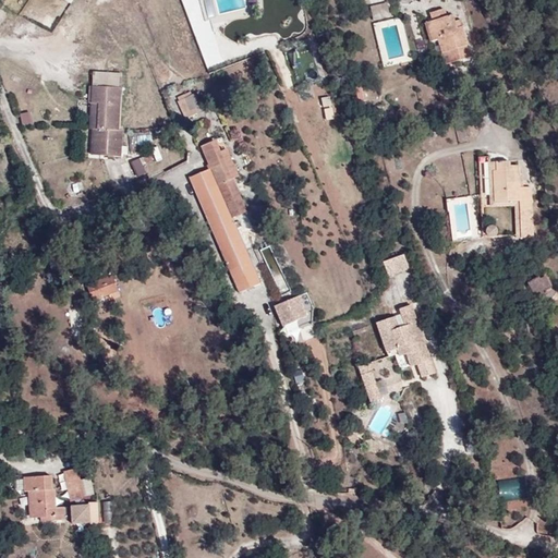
[(457,28),(455,23),(451,15),(446,17),(443,9),(431,13),(433,21),(426,23),(432,41),(438,39),(443,53),(466,46),(462,27),(461,27),(457,28)]
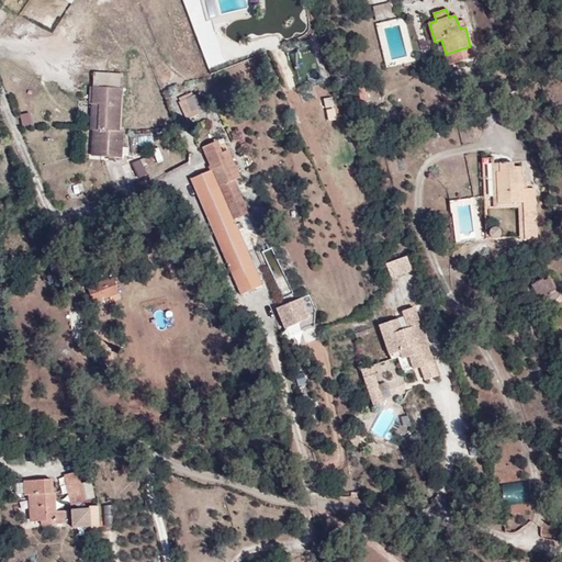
[(94,86),(123,86),(123,72),(94,71),(94,86)]
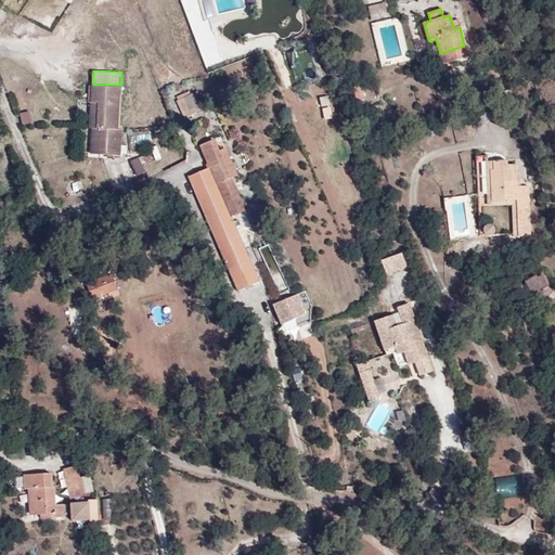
[(119,130),(121,88),(92,86),(90,128),(93,128),(91,155),(121,157),(124,130),(119,130)]
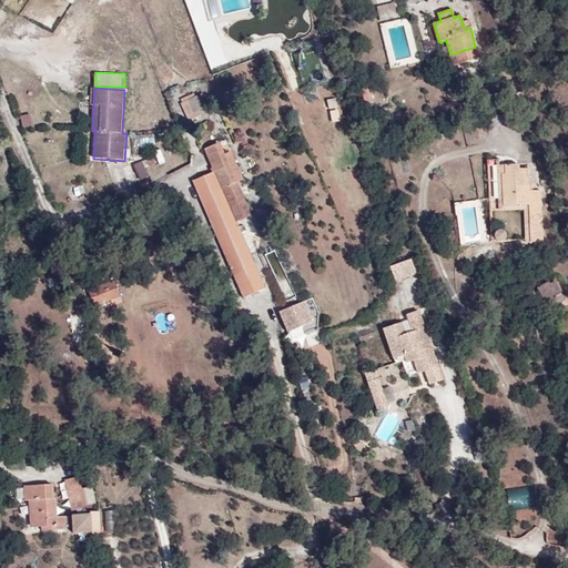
[(183,102),(196,97),(194,92),(181,99),(183,102)]
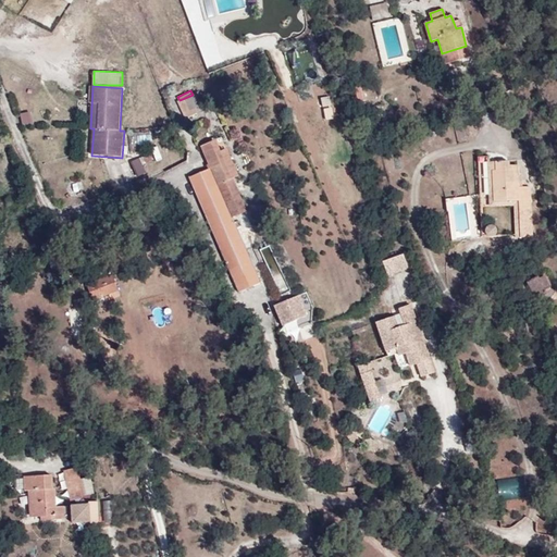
[(198,91),(193,95),(180,100),(178,101),(187,119),(198,113),(196,108),(205,103),(198,91)]
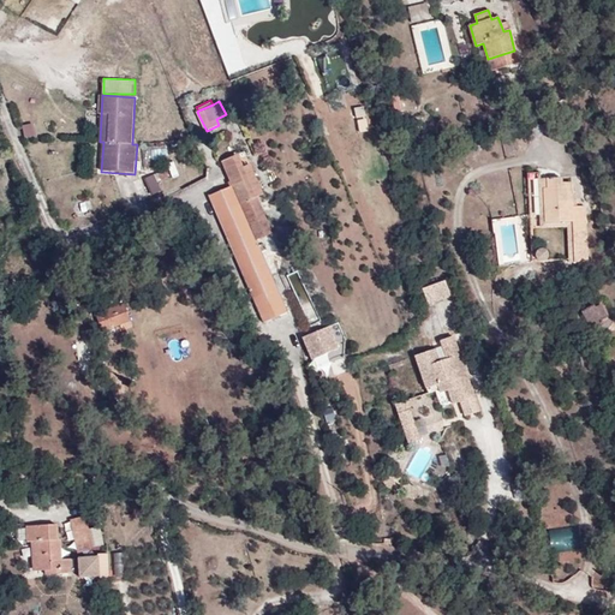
[(227,178),(250,167),(246,159),(224,169),(227,178)]
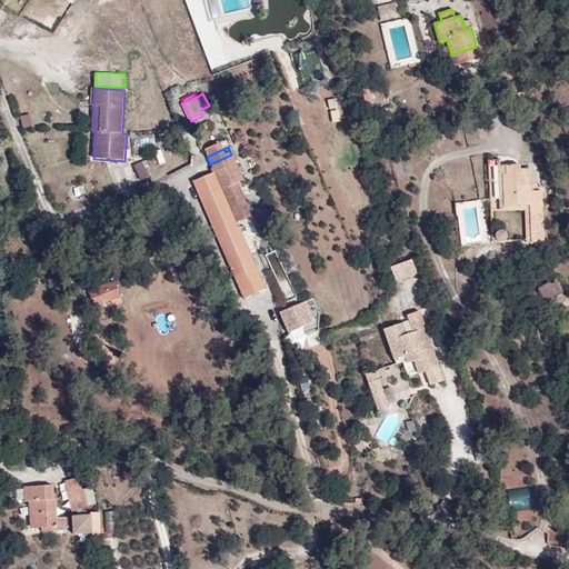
[(232,157),(231,155),(210,165),(213,172),(223,195),(237,223),(252,216),(237,182),(242,180),(241,177),(232,157)]
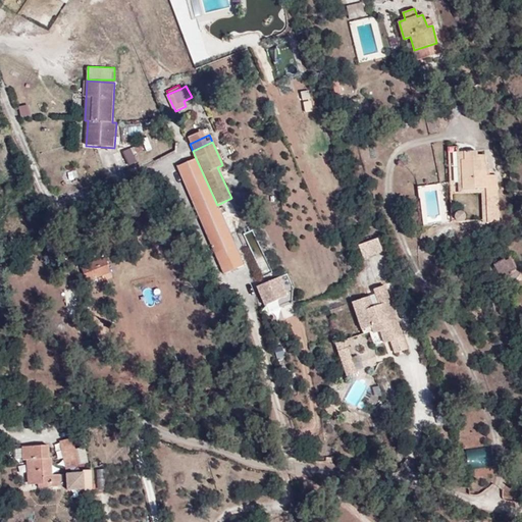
[(218,142),(213,144),(221,162),(226,160),(218,142)]
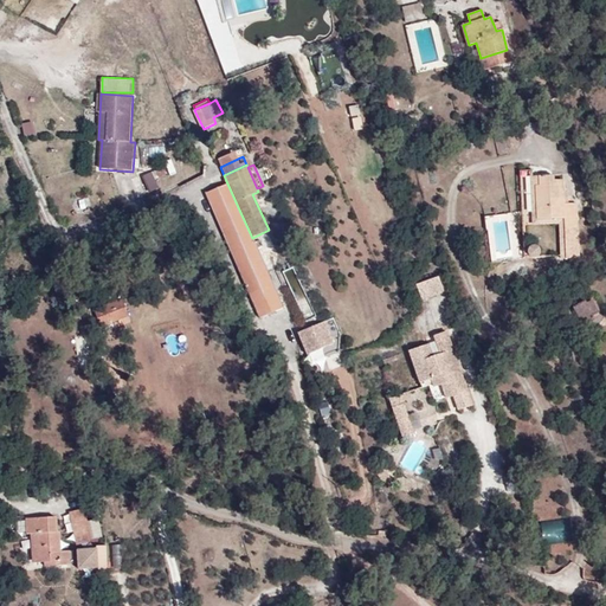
[(553,175),(539,176),(540,186),(536,186),(537,208),(537,219),(566,218),(566,229),(577,229),(575,204),(568,204),(563,204),(563,189),(562,180),(553,180),(553,175)]
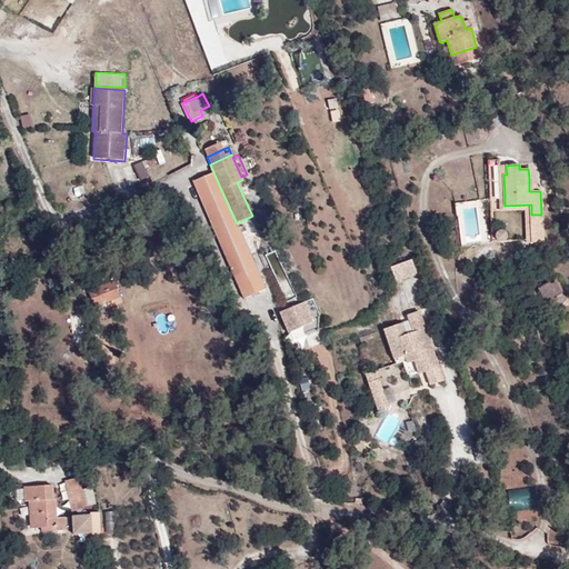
[(507,175),(506,166),(498,166),(499,197),(505,196),(503,175),(507,175)]
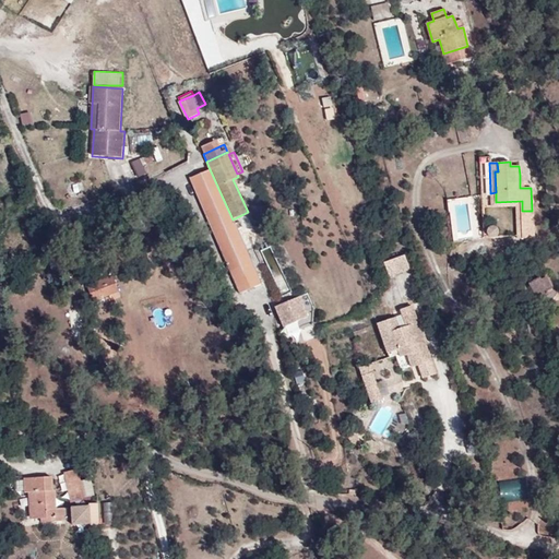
[(261,284),(233,219),(219,191),(210,169),(190,178),(240,293),(261,284)]
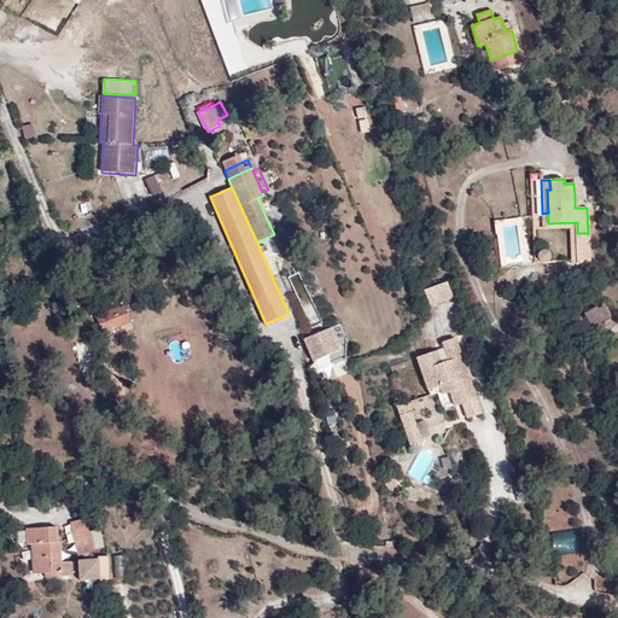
[(450,280),(426,290),(432,307),(458,296),(450,280)]
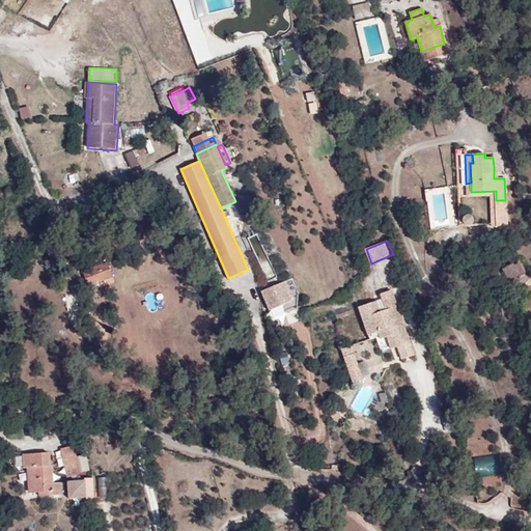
[(272,256),(268,258),(277,278),(281,276),(272,256)]
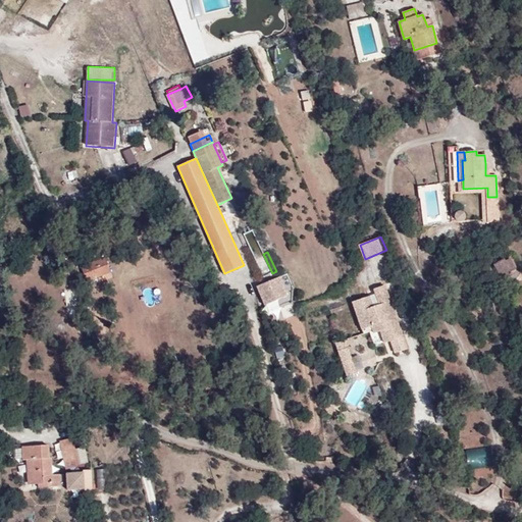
[(105,258),(81,267),(87,281),(111,272),(105,258)]
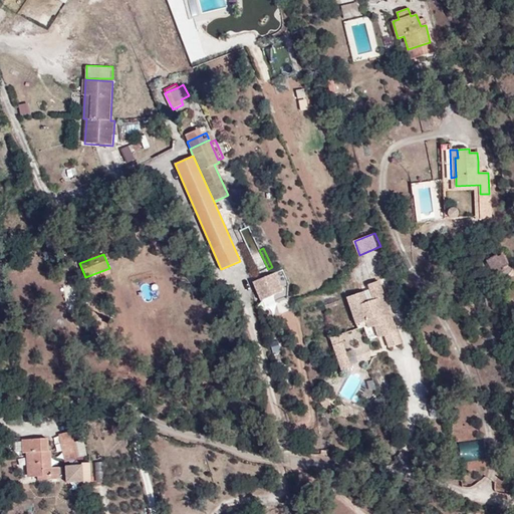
[(505,271),(503,268),(497,257),(496,254),(486,260),(495,276),(505,271)]
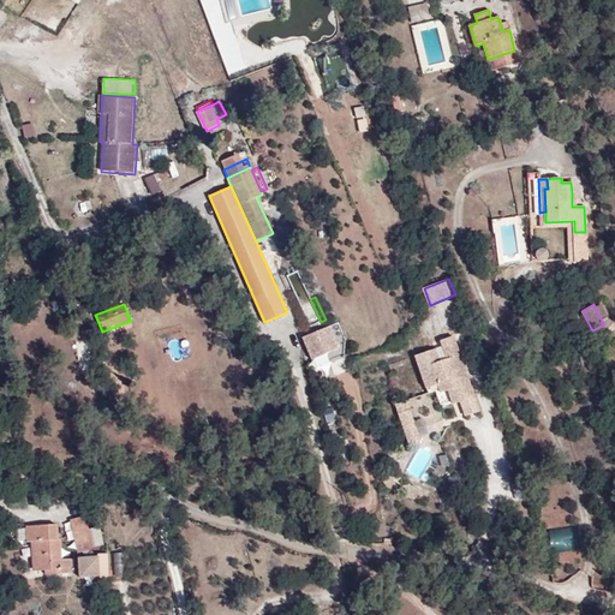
[(595,308),(602,321),(608,317),(601,304),(595,308)]
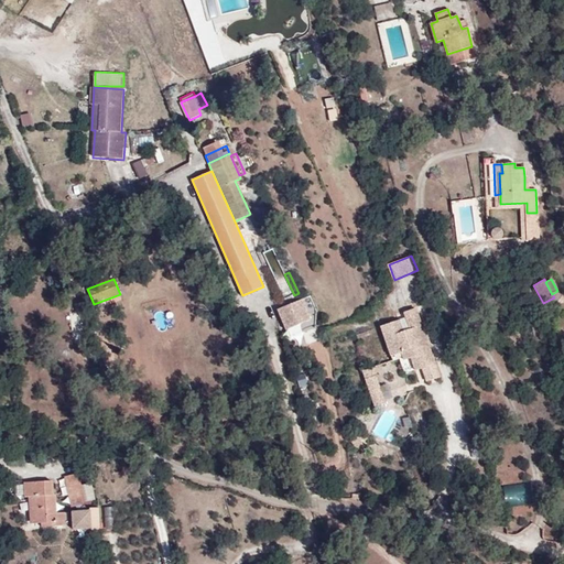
[(297,302),(290,304),(293,311),(280,317),(285,331),(306,322),(297,302)]
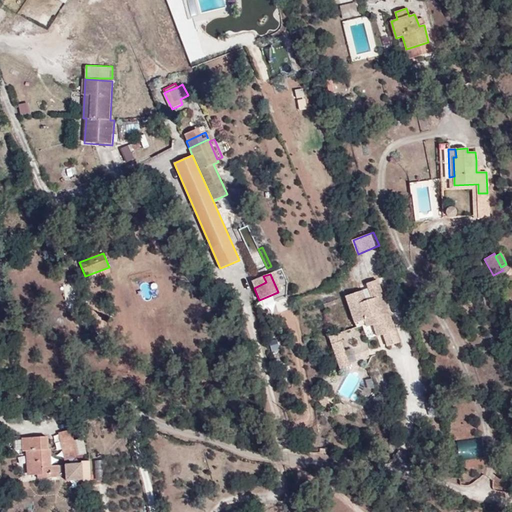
[(266,282),(263,276),(263,275),(250,280),(254,288),(266,282)]
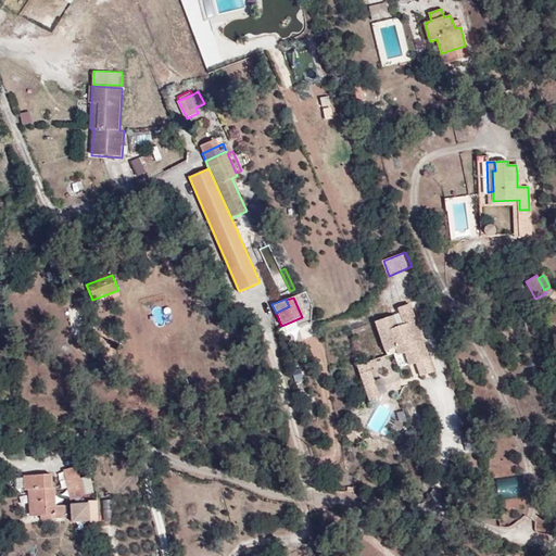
[(434,373),(412,304),(399,308),(404,326),(399,328),(395,316),(374,323),(384,353),(395,349),(397,356),(405,354),(411,367),(416,366),(419,378),(434,373)]
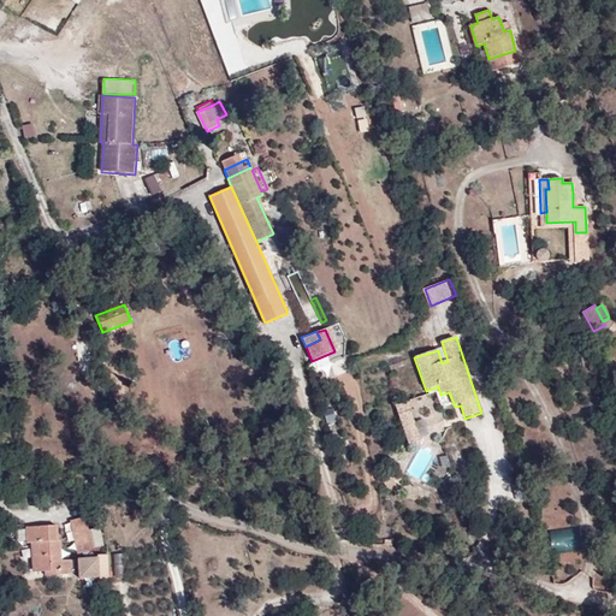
[(396,406),(409,446),(422,443),(412,412),(409,412),(406,402),(396,406)]
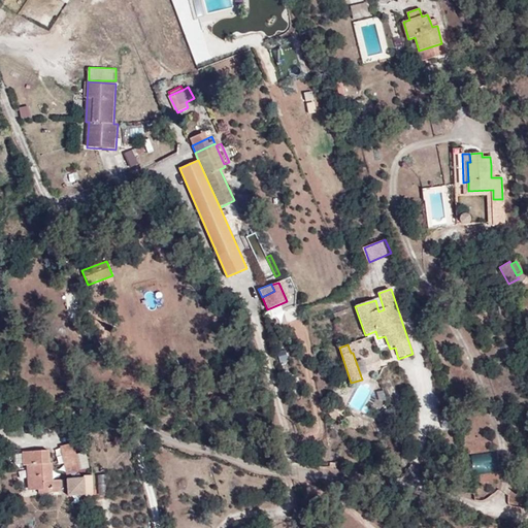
[(63,459),(76,456),(73,443),(60,447),(63,459)]
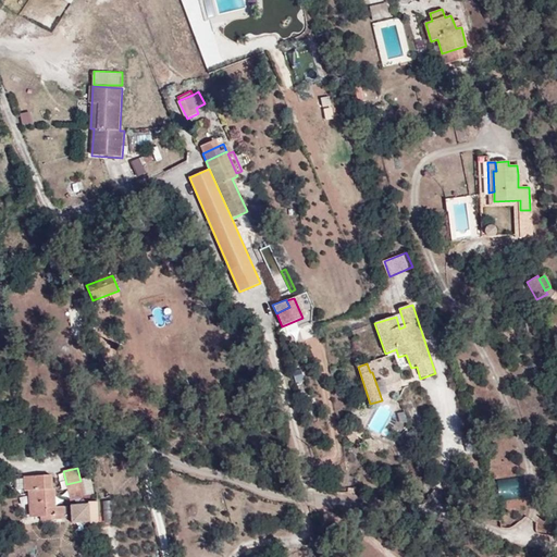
[(32,491),(33,517),(41,517),(41,520),(65,519),(64,506),(56,507),(56,490),(52,490),(51,475),(24,477),(24,492),(28,491),(32,491)]
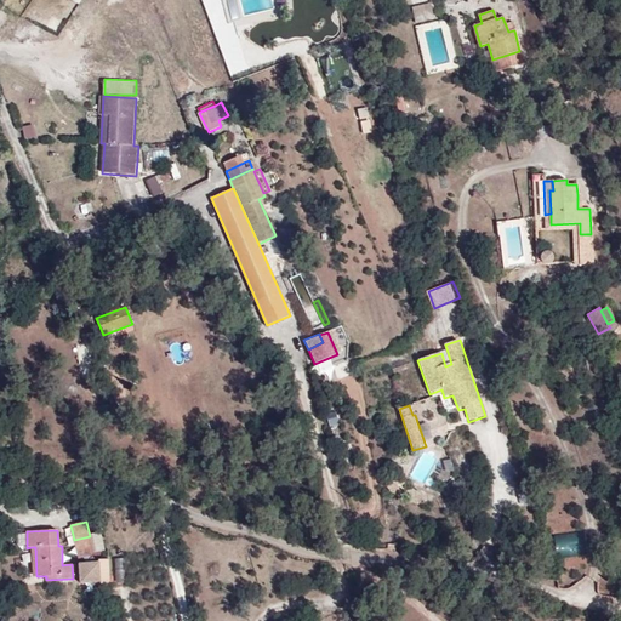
[(557,534),(558,556),(585,553),(584,533),(557,534)]
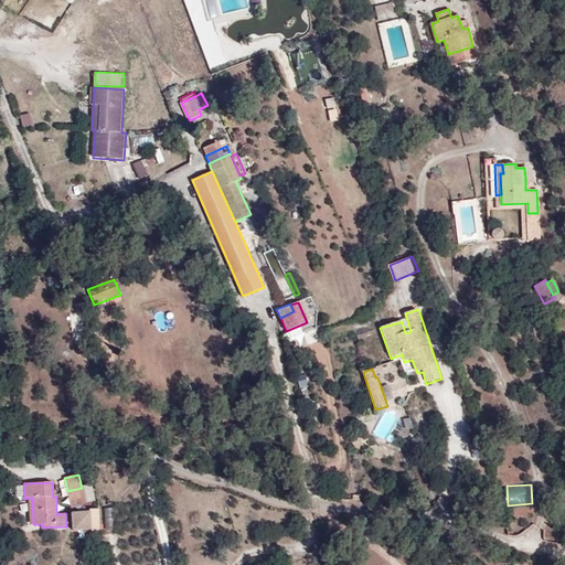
[(86,504),(82,488),(67,491),(71,508),(86,504)]
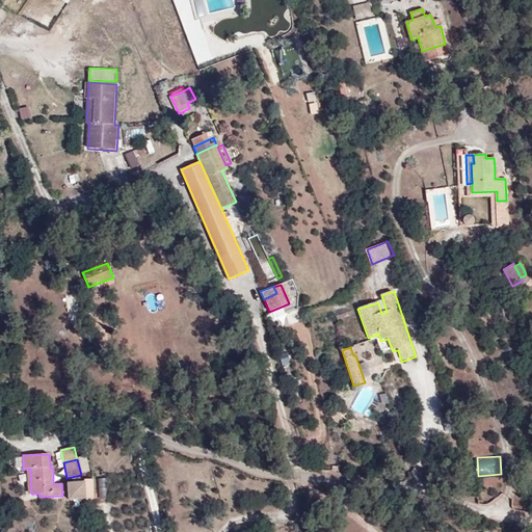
[(85,482),(69,483),(70,502),(86,501),(85,482)]
